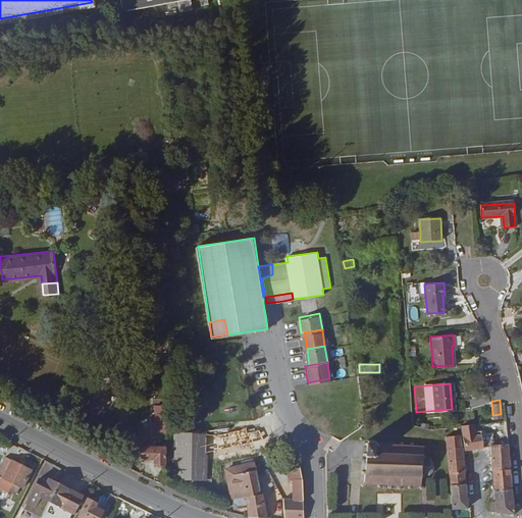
[(166,427),(167,402),(156,402),(155,427),(166,427)]
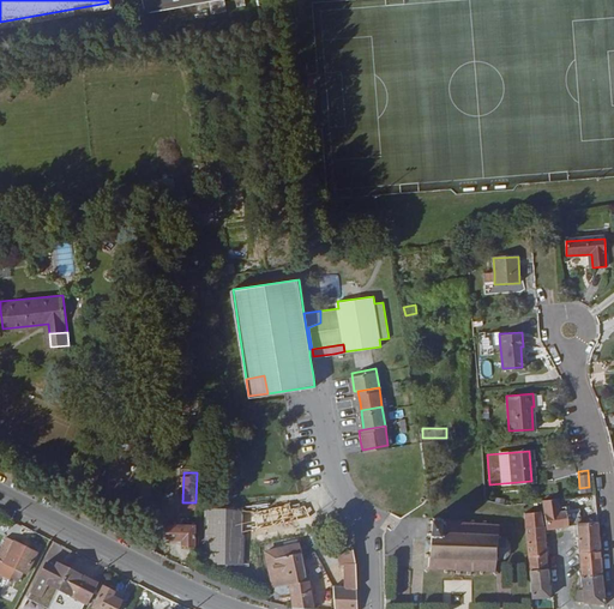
[(582,504),(596,501),(595,493),(581,495),(582,504)]
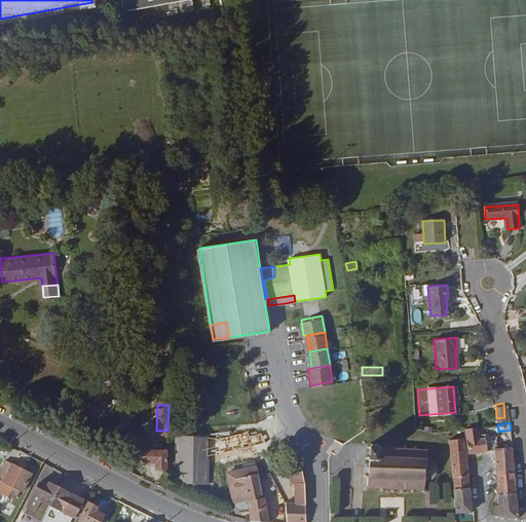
[(471,451),(471,448),(479,447),(491,446),(496,446),(495,432),(477,434),(476,423),(462,425),(466,448),(467,448),(467,451),(471,451)]
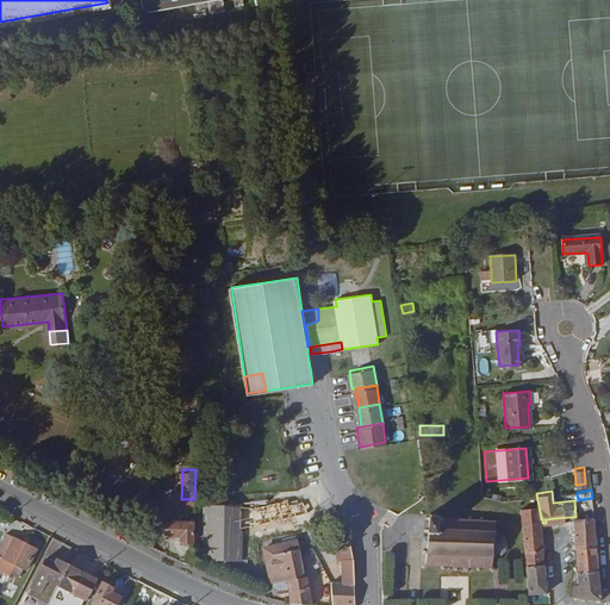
[(517,505),(517,509),(520,519),(535,518),(535,515),(534,504),(517,505)]
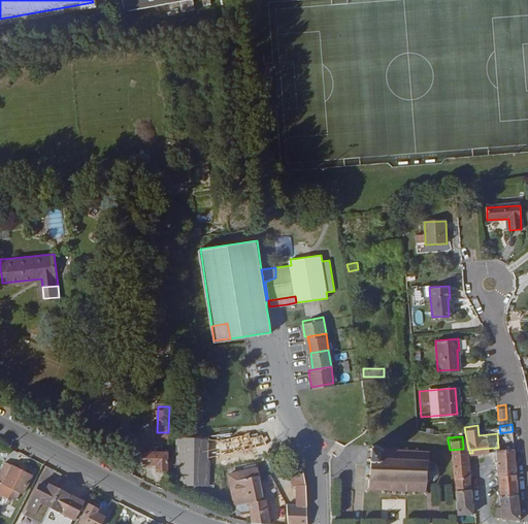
[(371,445),(371,443),(368,443),(368,445),(368,456),(365,456),(365,457),(367,457),(367,460),(363,460),(363,470),(367,470),(367,472),(365,472),(365,476),(367,476),(367,485),(365,487),(366,489),(369,487),(391,487),(391,489),(394,489),(394,487),(401,487),(401,489),(403,489),(403,488),(410,488),(410,490),(414,490),(414,488),(422,488),(424,489),(426,488),(424,486),(424,477),(426,477),(426,473),(430,473),(430,475),(435,470),(435,463),(432,459),(427,459),(426,457),(424,457),(424,449),(427,447),(425,445),(423,447),(415,447),(415,445),(413,445),(411,447),(404,446),(404,445),(402,445),(401,446),(394,446),(394,444),(392,444),(392,446),(386,445),(386,444),(382,444),(382,445),(371,445)]
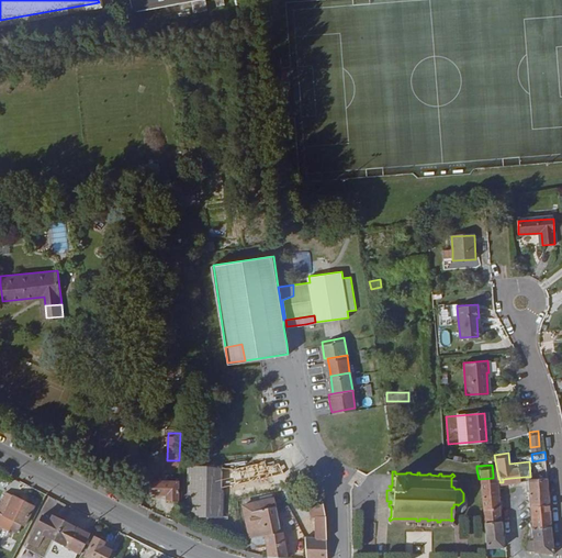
[(547,498),(546,475),(530,477),(525,477),(526,491),(526,499),(547,498)]
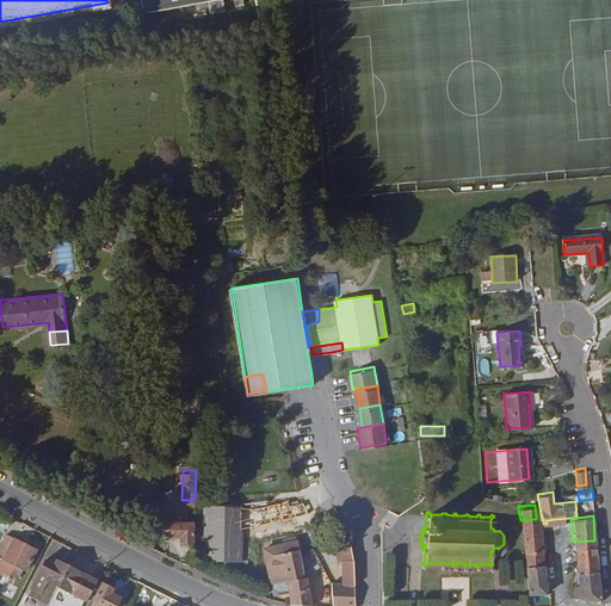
[(191,540),(192,517),(187,517),(187,519),(165,519),(165,532),(179,533),(179,539),(191,540)]
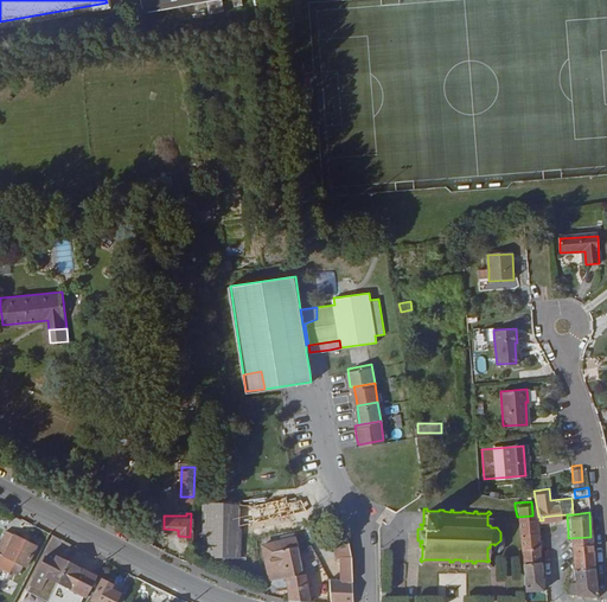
[(517,529),(535,529),(532,516),(517,517),(517,529)]
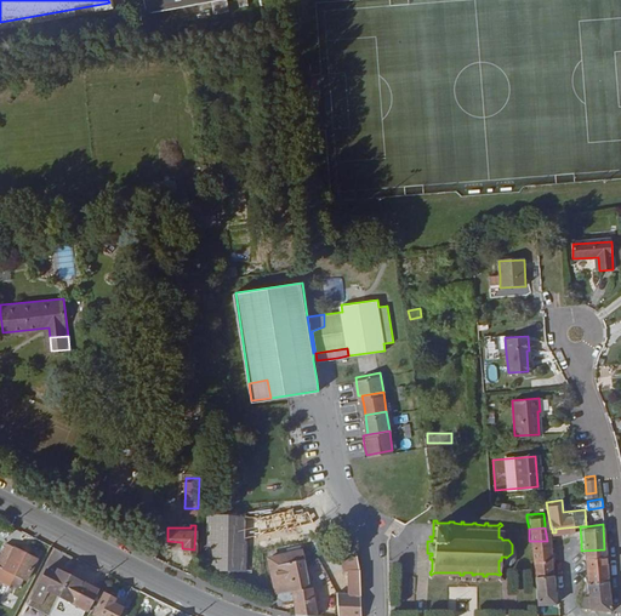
[(26,583),(38,558),(5,540),(0,548),(0,592),(3,588),(0,587),(0,568),(15,575),(13,577),(26,583)]
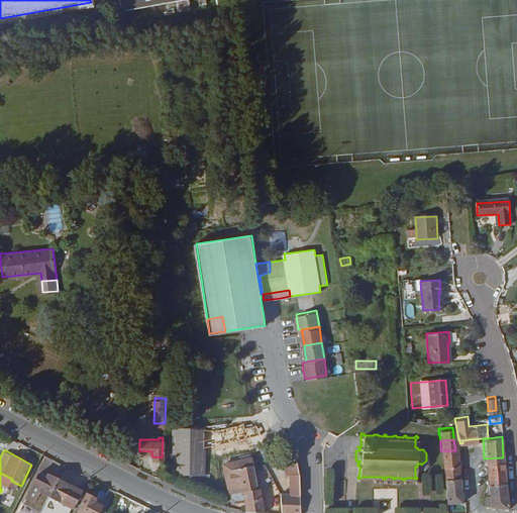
[(440,450),(441,460),(443,475),(457,474),(455,450),(440,450)]
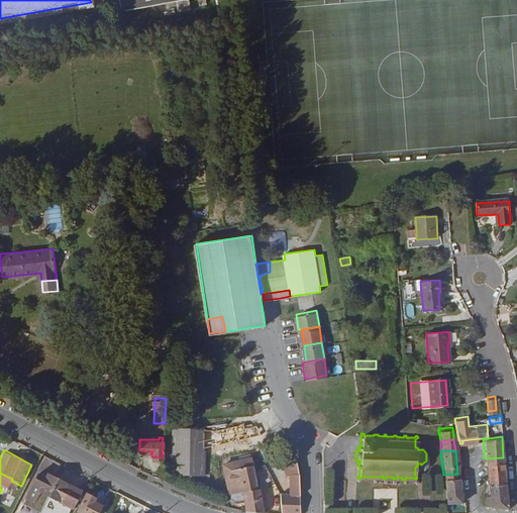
[(255,482),(251,463),(249,451),(244,452),(245,456),(222,460),(230,495),(228,497),(233,500),(235,498),(242,497),(244,507),(262,508),(256,482),(255,482)]
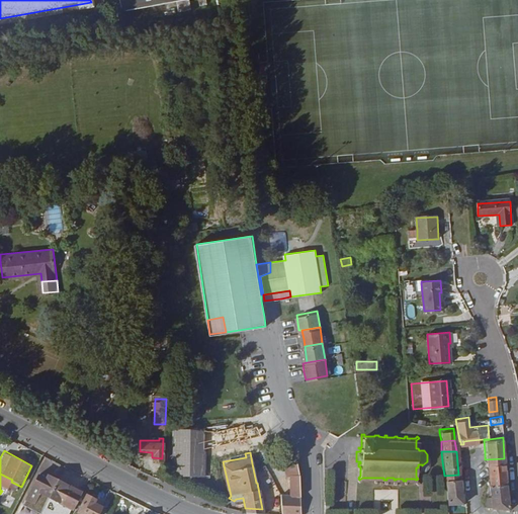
[(281,459),(282,474),(286,473),(296,472),(294,457),(281,459)]
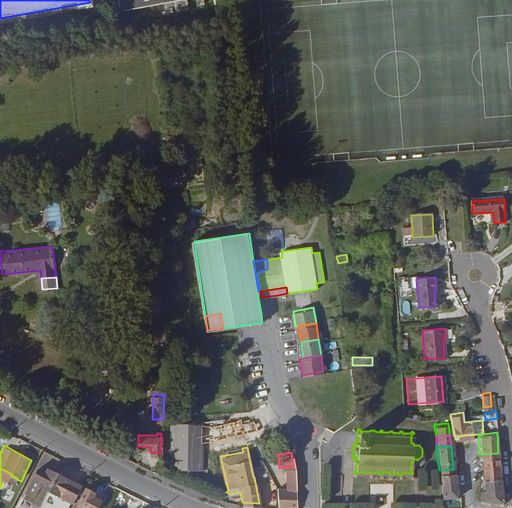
[(498,453),(479,454),(481,464),(482,473),(500,471),(498,453)]
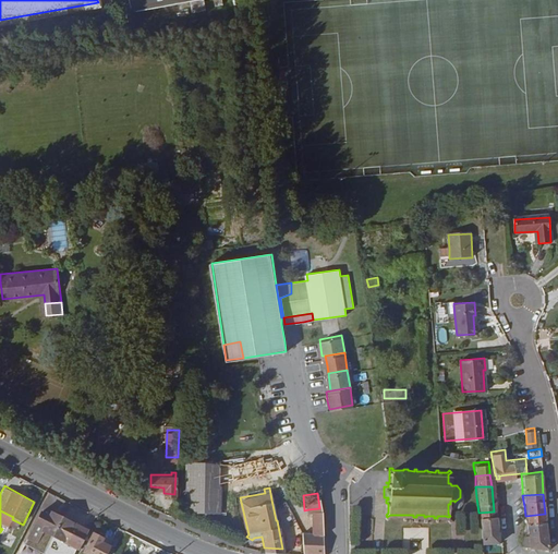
[(302,551),(324,552),(319,508),(308,509),(310,530),(300,530),(302,551)]
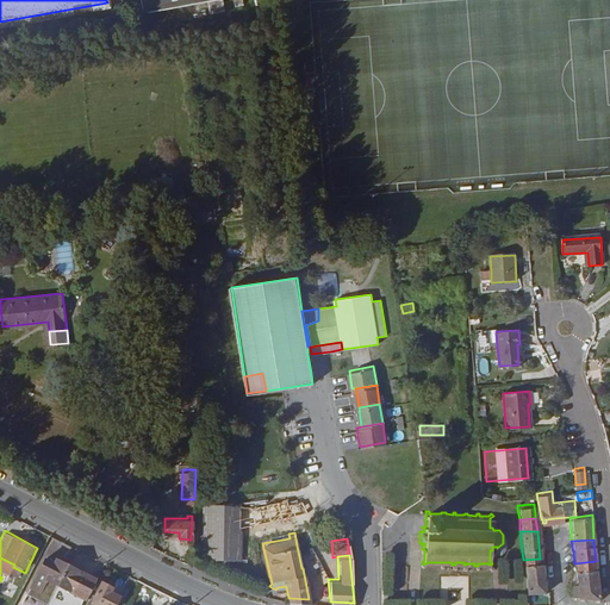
[(543,586),(540,559),(523,560),(526,588),(543,586)]
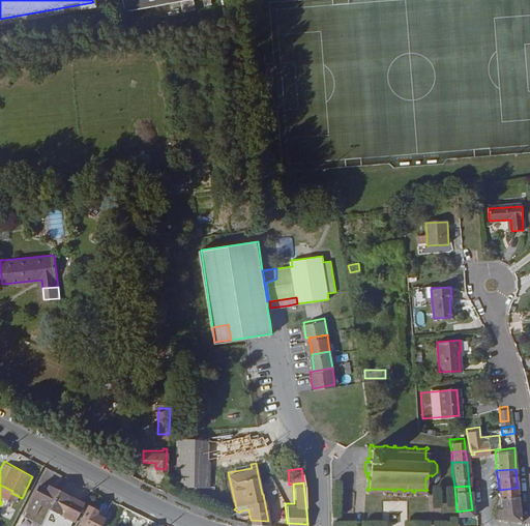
[(41,525),(45,525),(53,510),(61,492),(50,487),(48,491),(39,487),(24,518),(41,525)]
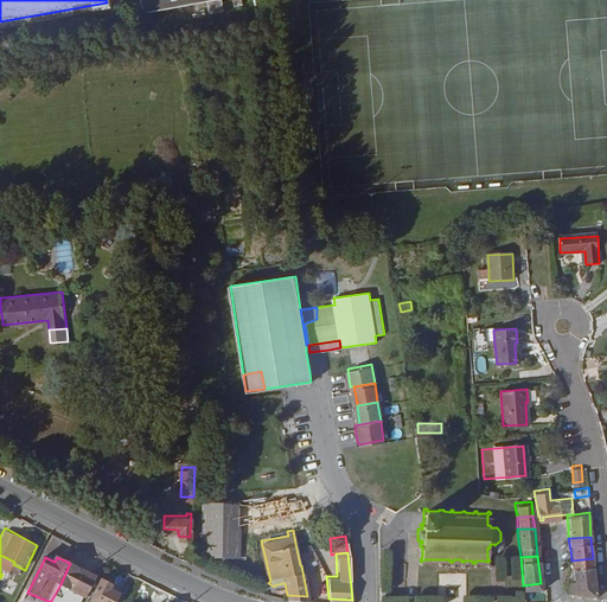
[(568,588),(595,591),(593,558),(572,561),(574,572),(575,581),(568,581),(568,588)]
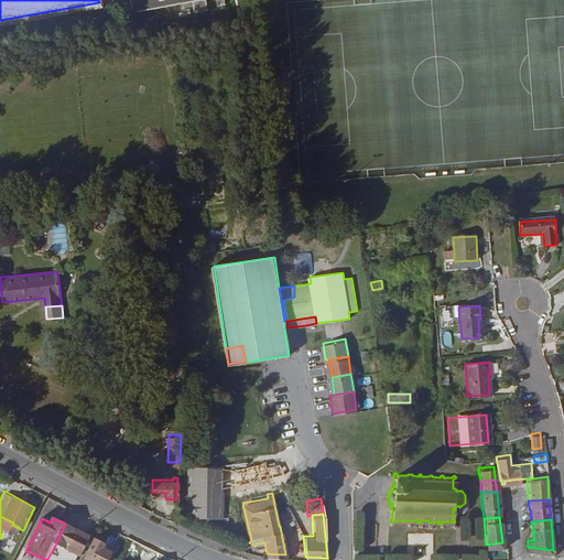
[(75,535),(77,530),(65,524),(56,544),(80,556),(90,536),(85,534),(82,538),(75,535)]
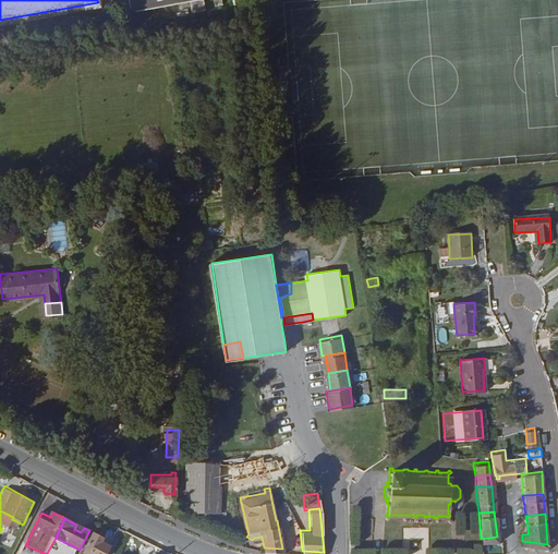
[(0,539),(12,542),(14,530),(3,528),(0,539)]
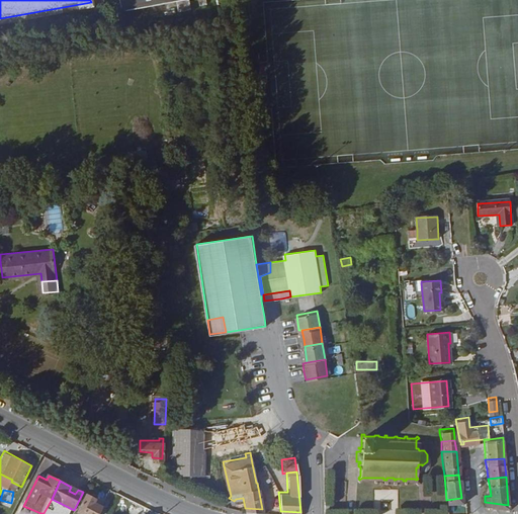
[(99,505),(100,502),(90,496),(82,513),(103,513),(106,509),(99,505)]
